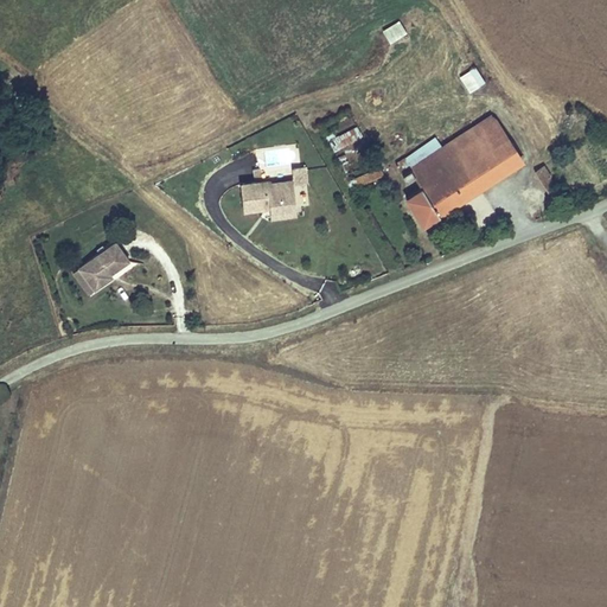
[(389,44),(406,33),(398,20),(381,31),(389,44)]
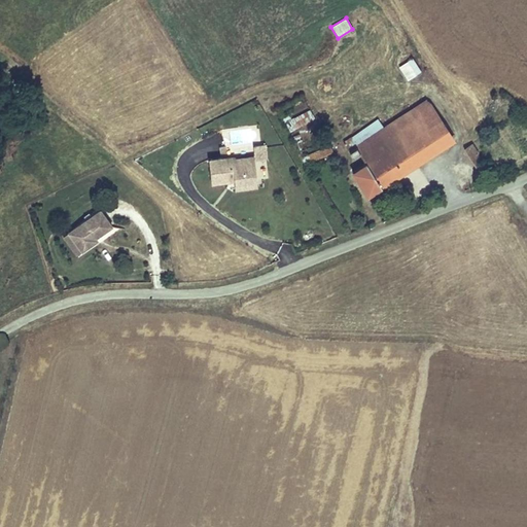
[(418,66),(406,48),(403,43),(390,51),(393,57),(405,74),(418,66)]
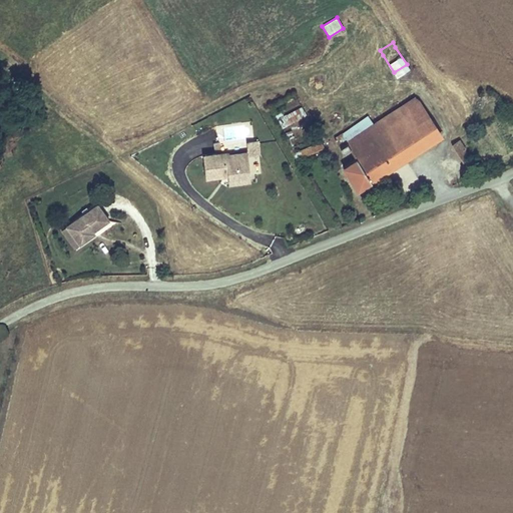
[(428,143),(439,135),(414,95),(402,103),(428,143)]
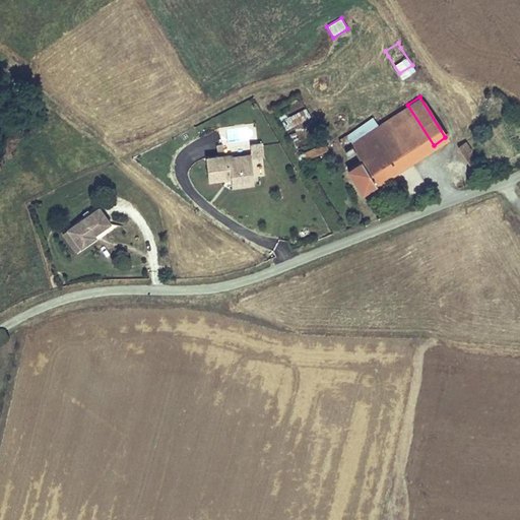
[(309,113),(304,105),(278,119),(283,127),(309,113)]
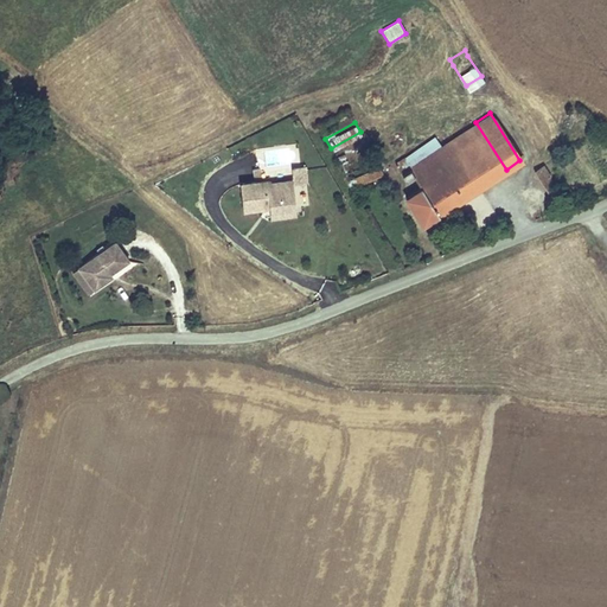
[(506,170),(475,122),(454,136),(485,184),(506,170)]
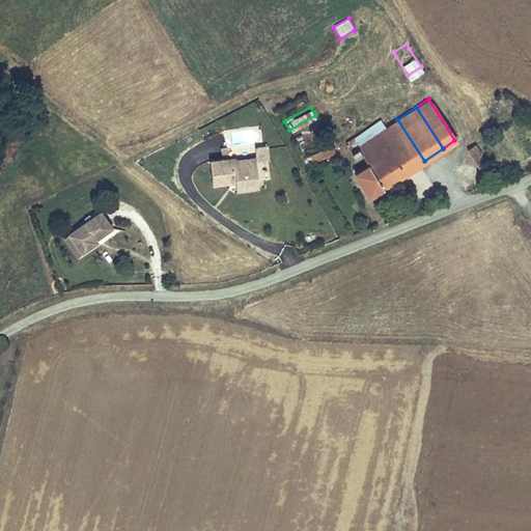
[(424,161),(397,119),(386,127),(360,144),(355,136),(345,142),(357,160),(363,156),(369,164),(355,173),(369,195),(424,161)]
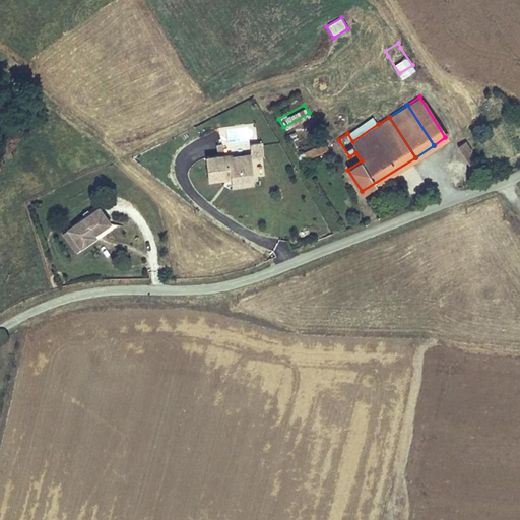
[(352,141),(378,124),(374,117),(347,133),(352,141)]
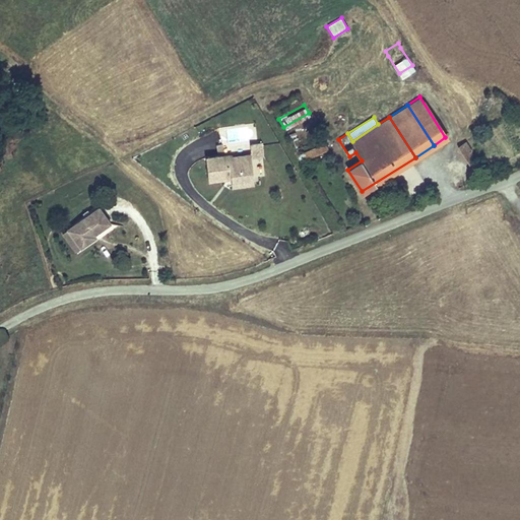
[(477,160),(465,140),(456,146),(468,166),(477,160)]
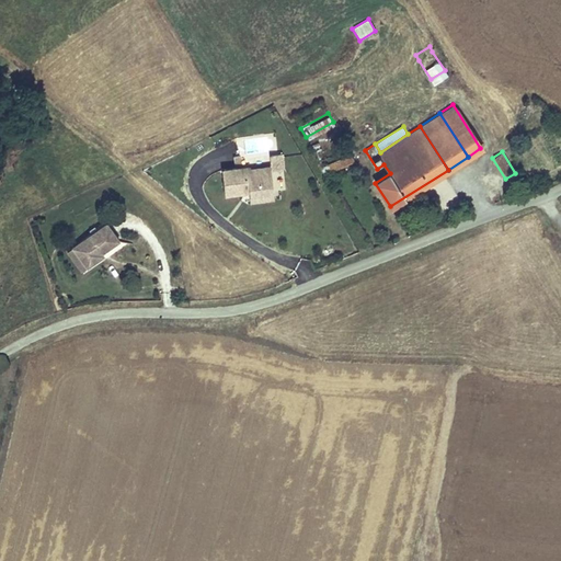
[(330,173),(354,162),(351,153),(327,164),(330,173)]
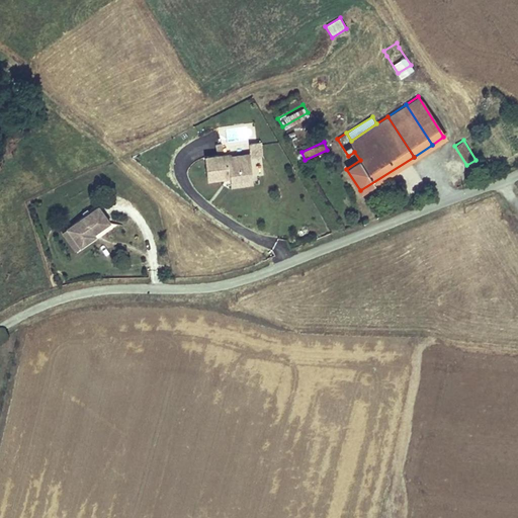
[(254,179),(253,157),(234,159),(234,157),(210,158),(212,180),(233,179),(233,180),(254,179)]
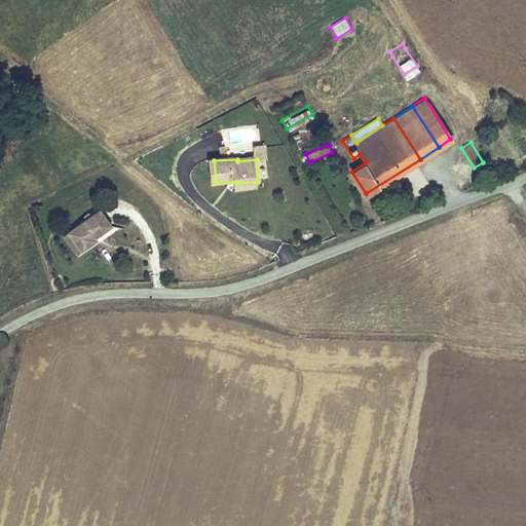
[(258,182),(236,183),(237,190),(258,188),(258,182)]
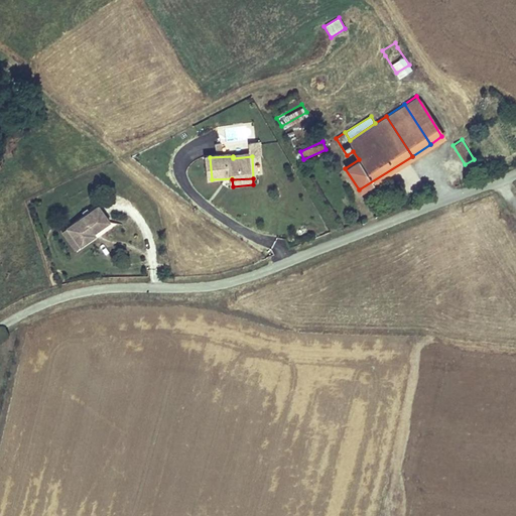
[(110,222),(98,206),(65,231),(79,249),(97,235),(96,233),(94,231),(96,229),(98,231),(110,222)]
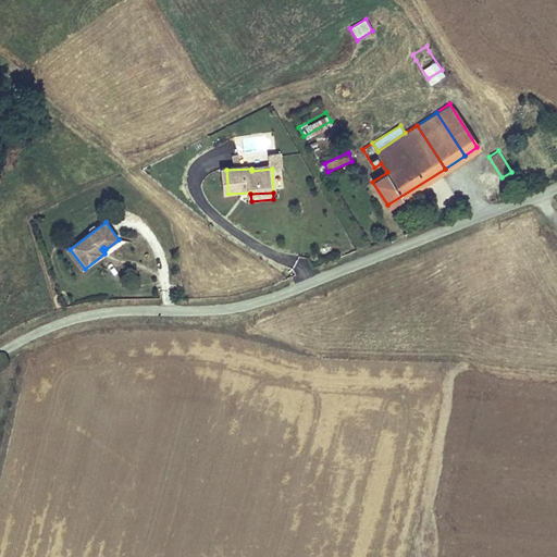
All buildings are outlined.
